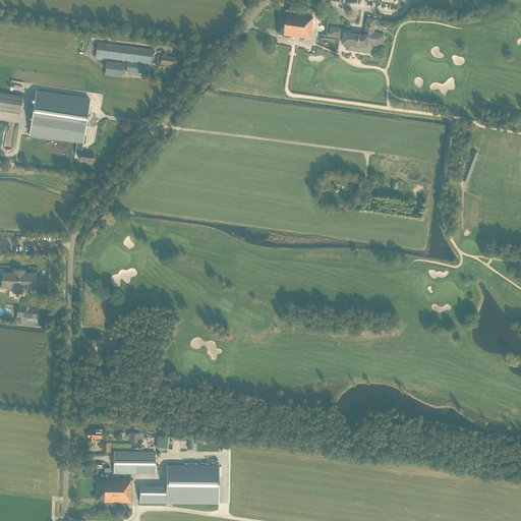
[(290,15),(281,14),(278,30),(279,30),(278,35),(310,39),(313,17),(290,14),(290,15)]
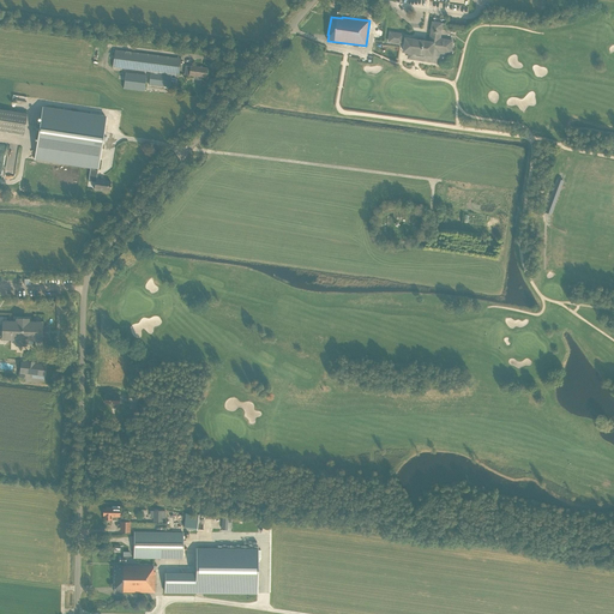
[(438,60),(439,54),(451,55),(452,41),(440,38),(443,24),(433,23),(431,42),(405,38),(404,52),(410,53),(409,56),(438,60)]
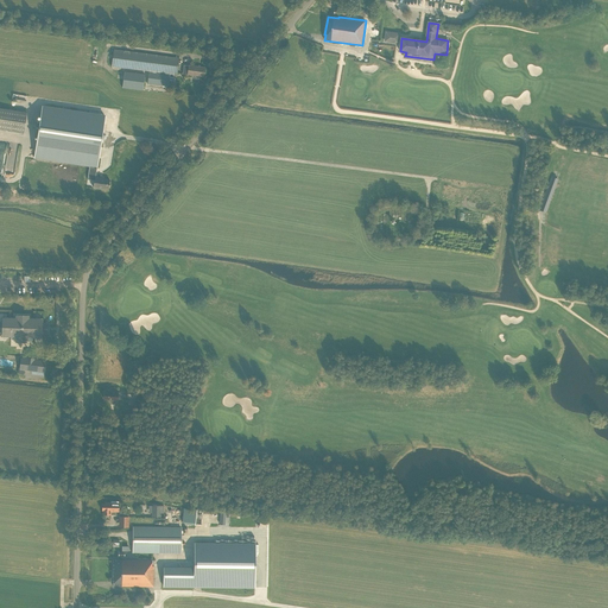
[(398,35),(387,32),(385,42),(398,43),(399,40),(397,39),(398,35)]
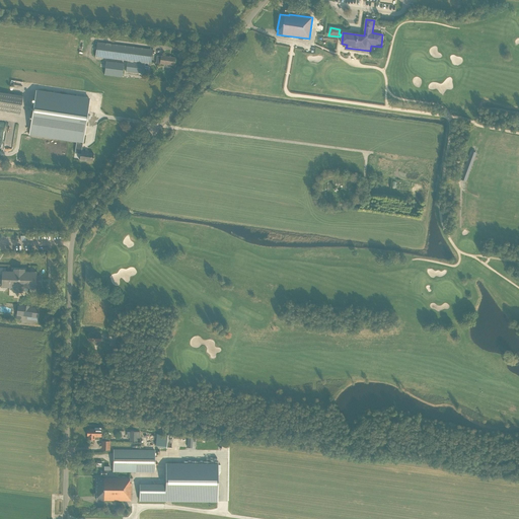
[(95,57),(127,61),(145,63),(151,64),(153,50),(96,43),(95,57)]
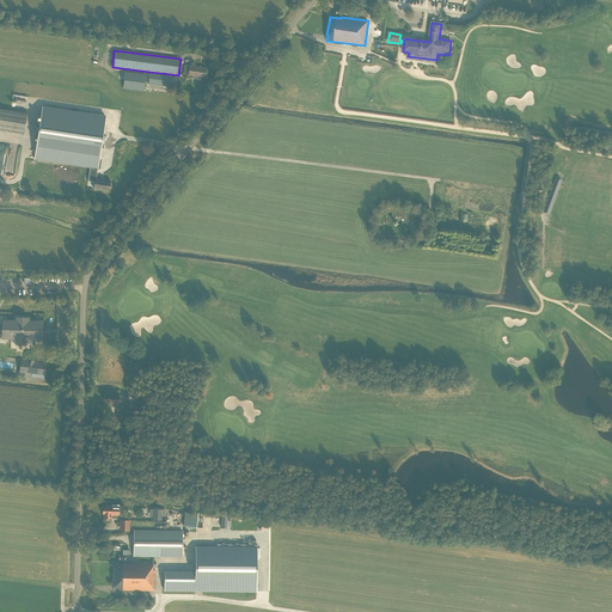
[(188,75),(206,78),(207,68),(190,66),(185,66),(184,74),(188,75)]
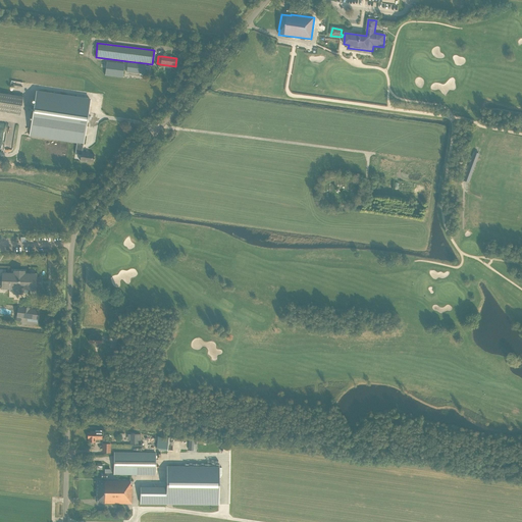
[(107,61),(105,75),(122,77),(124,63),(107,61)]
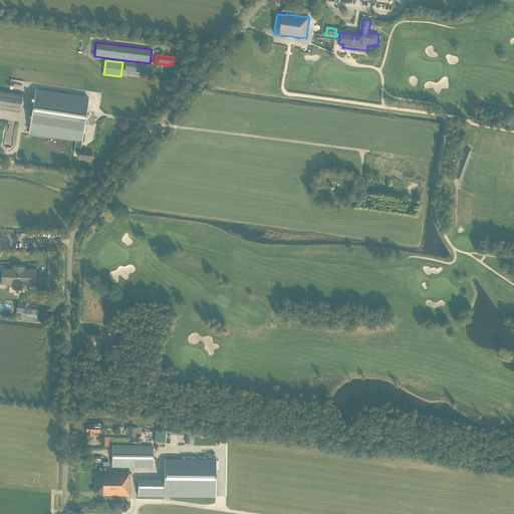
[(143,73),(144,62),(125,60),(124,71),(143,73)]
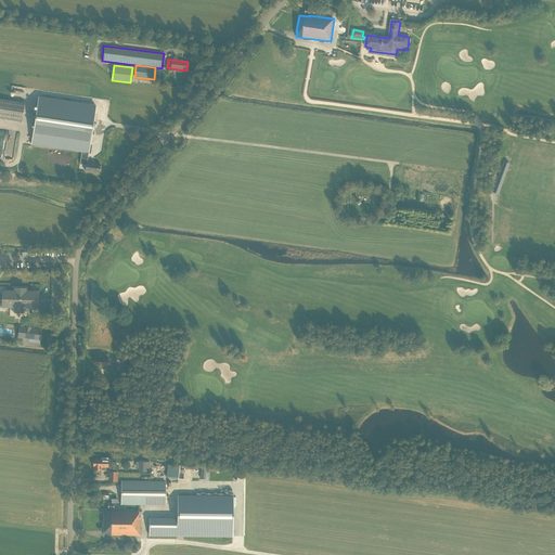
[(25,102),(0,98),(0,118),(22,123),(25,102)]
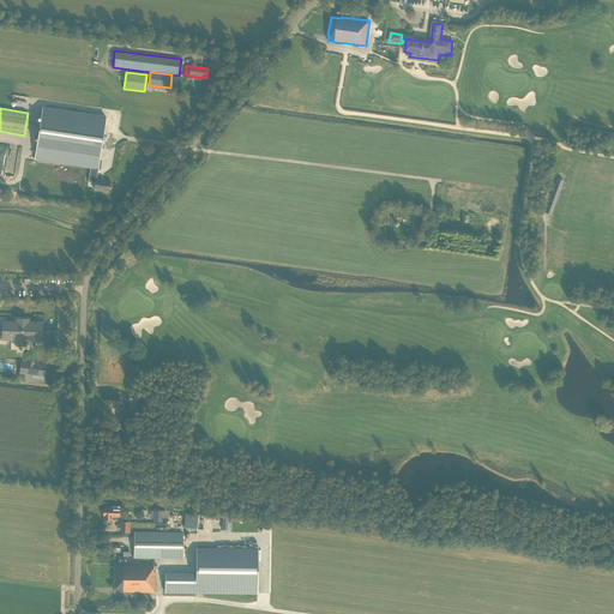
[(43,108),(36,158),(91,167),(89,181),(96,182),(95,190),(109,192),(110,181),(97,180),(98,168),(103,139),(107,118),(43,108)]
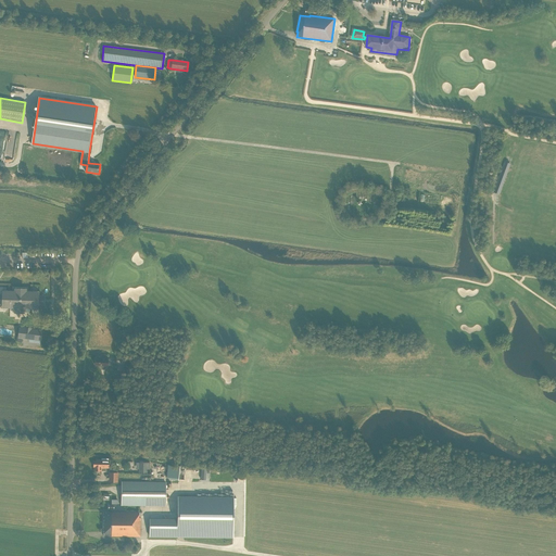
[(500,194),(512,163),(505,161),(493,192),(500,194)]
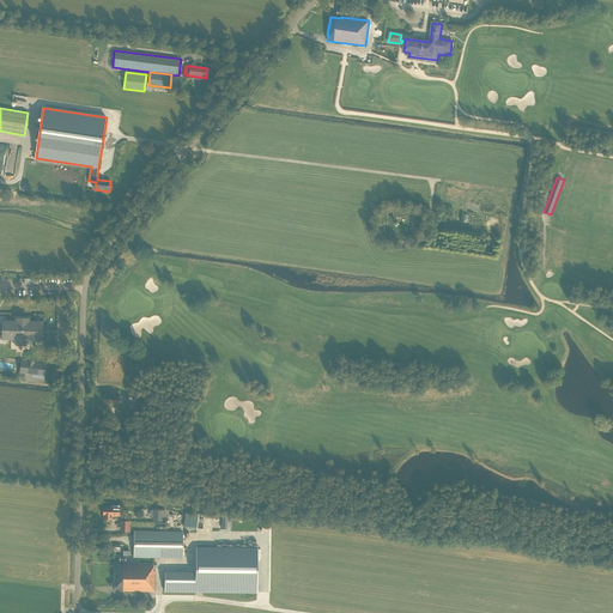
[(16,340),(16,343),(17,343),(17,345),(26,346),(26,343),(28,343),(28,340),(35,341),(36,343),(37,343),(38,343),(40,343),(41,341),(42,341),(43,335),(47,335),(47,327),(43,327),(43,321),(28,321),(29,319),(17,319),(17,321),(1,320),(1,326),(0,325),(0,334),(1,334),(1,340),(2,340),(4,341),(5,343),(6,343),(8,341),(8,340),(16,340)]
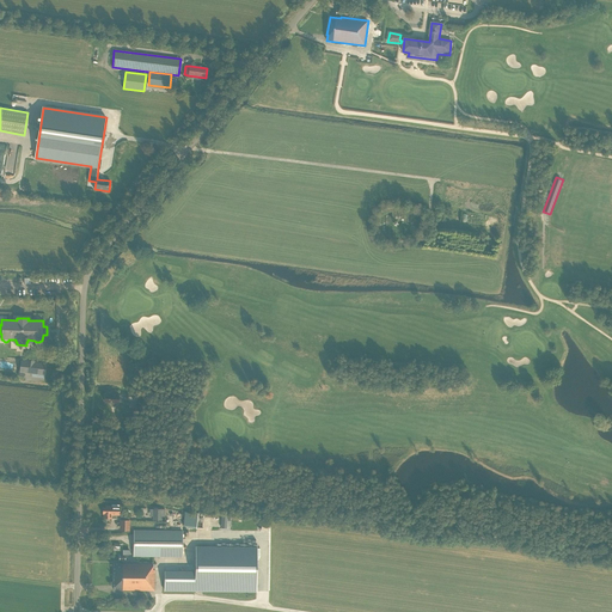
[(20,371),(19,377),(24,377),(25,372),(44,374),(46,365),(22,361),(20,371)]
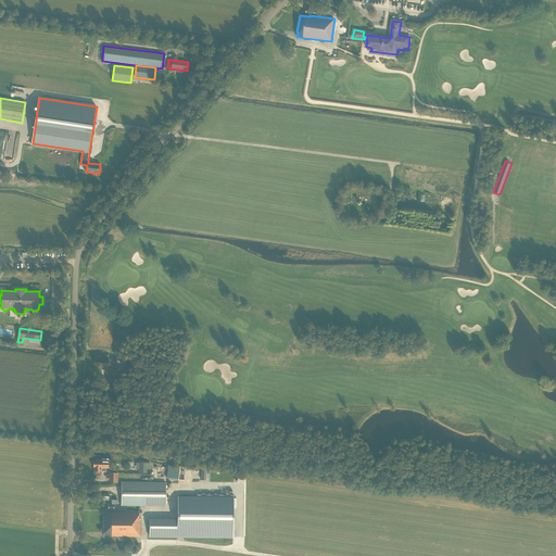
[(101,355),(98,355),(98,358),(96,358),(96,365),(100,365),(100,367),(101,368),(102,369),(104,369),(105,369),(106,367),(106,366),(108,366),(108,358),(101,357),(101,355)]
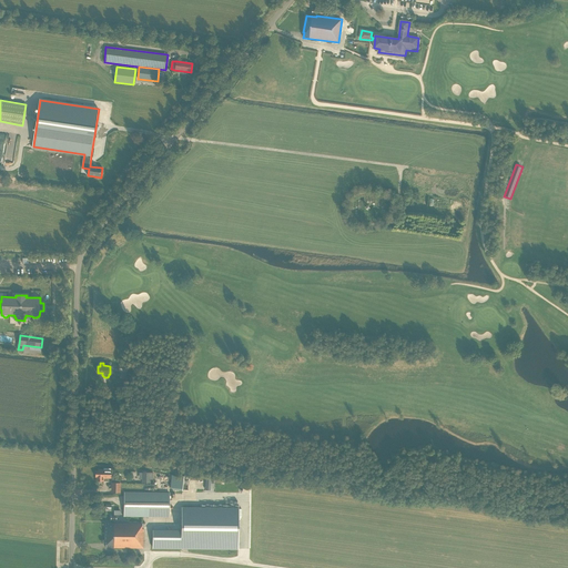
[(95,470),(95,477),(97,477),(97,480),(103,480),(103,477),(104,477),(111,477),(111,474),(111,468),(103,468),(103,469),(99,469),(99,470),(95,470)]
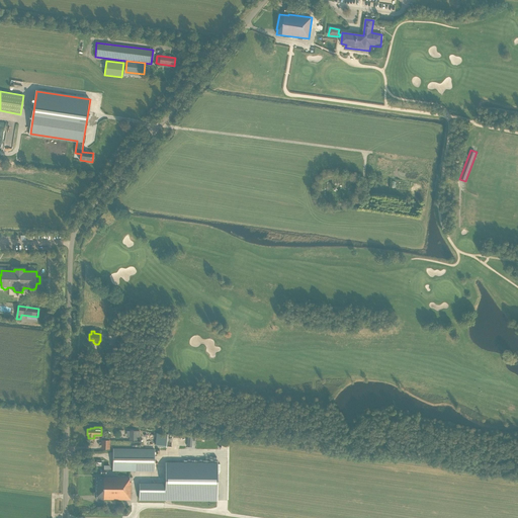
[(168,434),(157,433),(156,444),(167,445),(168,434)]
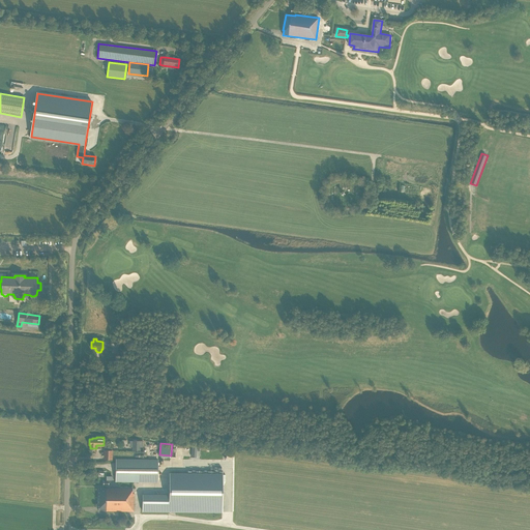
[(199,457),(200,448),(185,446),(185,447),(184,446),(183,457),(186,457),(186,454),(199,457)]
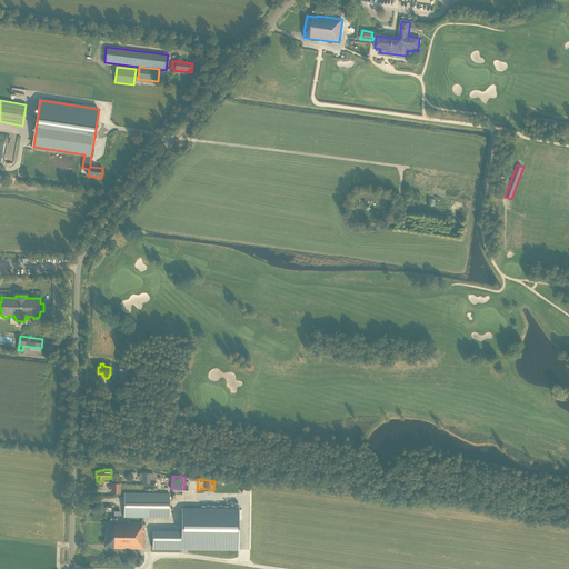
[(120,485),(111,483),(111,493),(120,493),(120,485)]
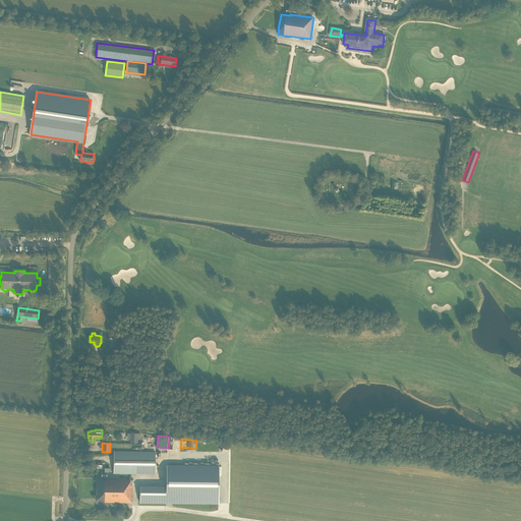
[(114,473),(116,473),(155,474),(156,453),(115,452),(114,473)]
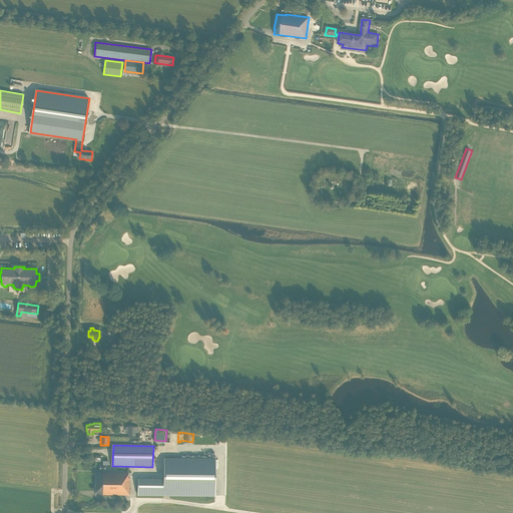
[(138,477),(137,494),(215,495),(215,457),(164,457),(164,477),(138,477)]
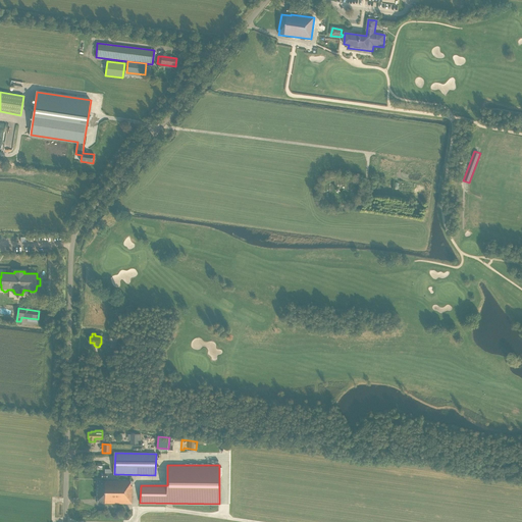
[(132,504),(133,481),(97,480),(97,499),(97,504),(132,504)]
